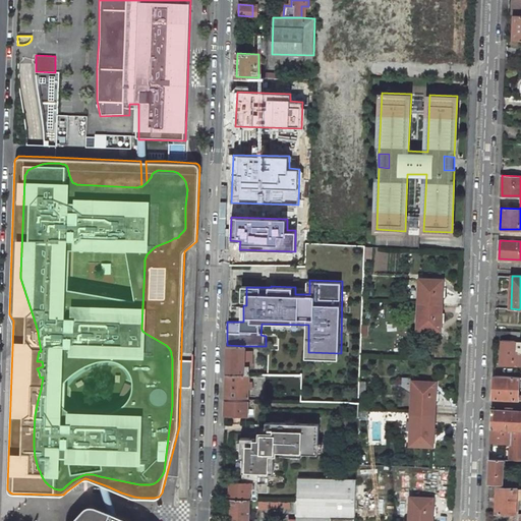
[(442,281),(420,280),(419,304),(441,305),(442,281)]
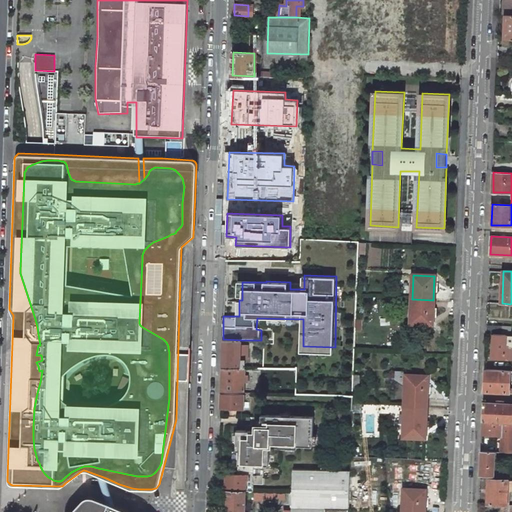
[(433,300),(412,299),(411,323),(432,324),(433,300)]
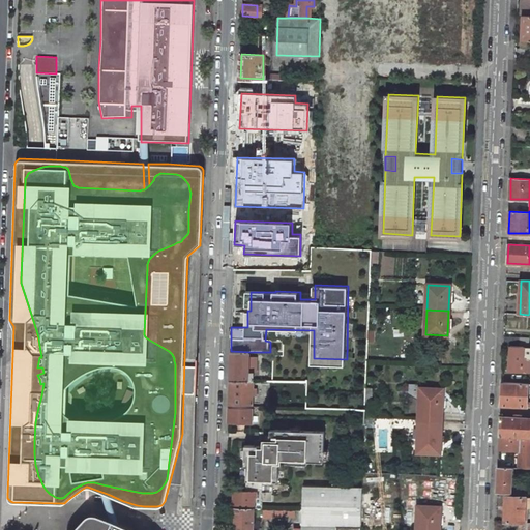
[(520,337),(504,336),(504,346),(510,346),(520,347),(520,337)]
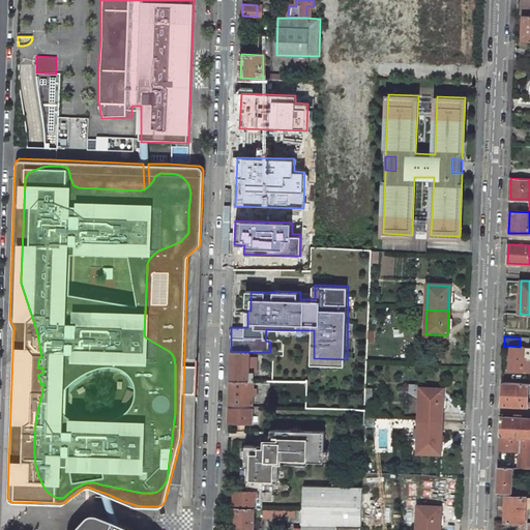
[(510,346),(509,370),(529,370),(529,347),(524,347),(520,347),(510,346)]
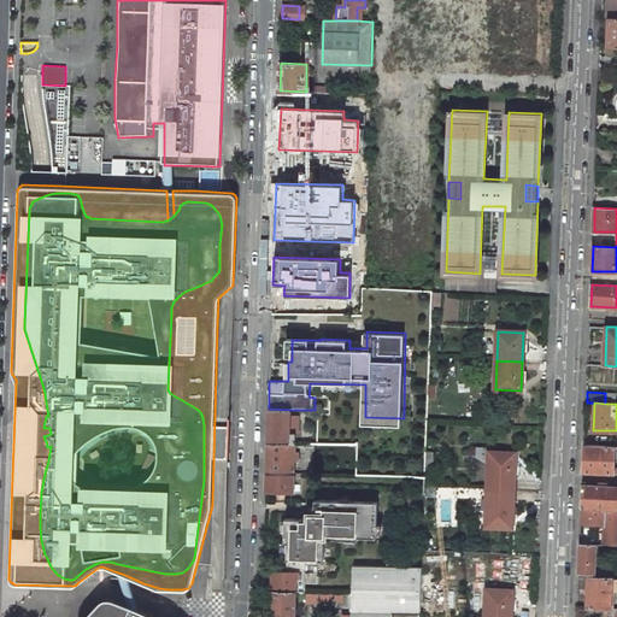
[(291,410),(269,409),(268,444),(293,444),(294,434),(288,434),(289,416),(291,410)]
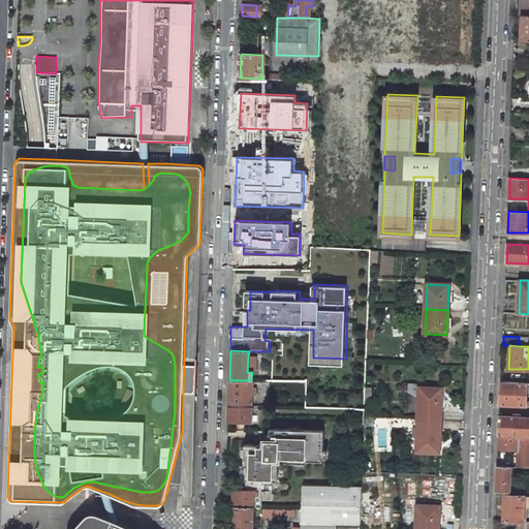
[(251,380),(229,380),(228,405),(251,406),(251,405),(251,380)]
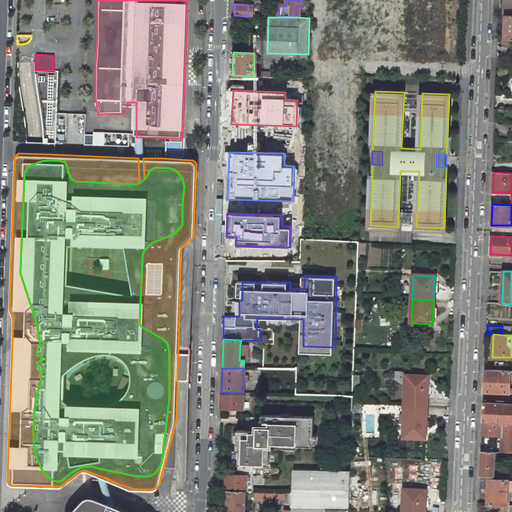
[(510,371),(485,369),(484,391),(509,393),(510,371)]
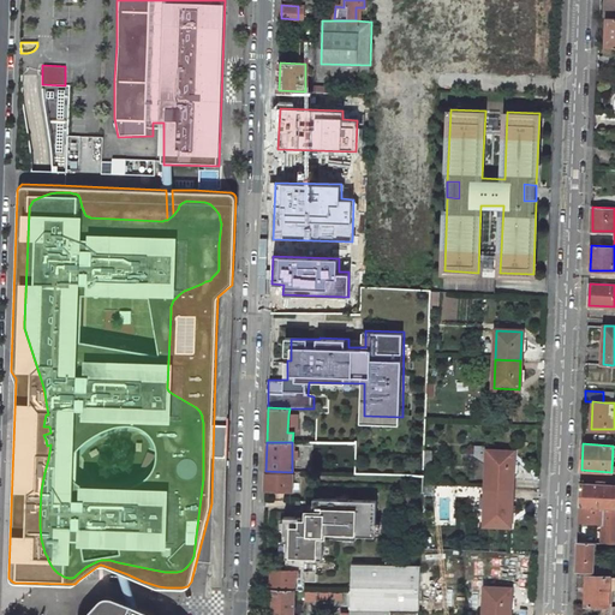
[(514,452),(488,451),(487,488),(512,489),(514,452)]
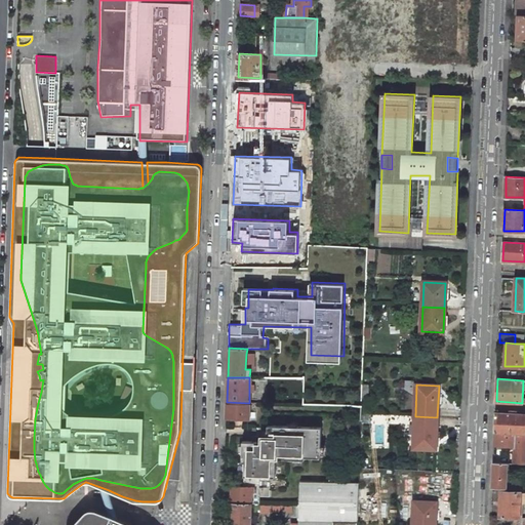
[(249,403),(227,402),(226,418),(248,418),(249,403)]
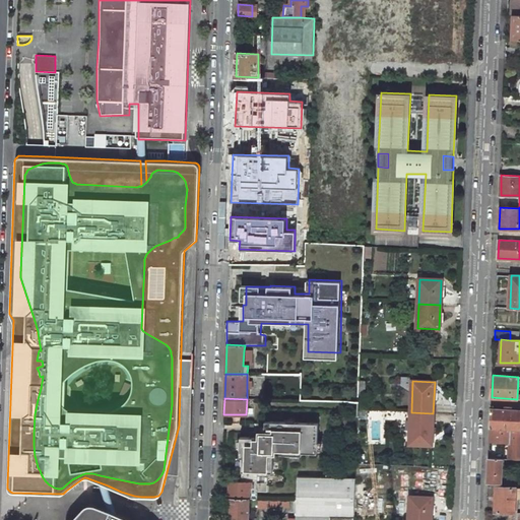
[(519,410),(492,409),(491,429),(519,429),(519,410)]
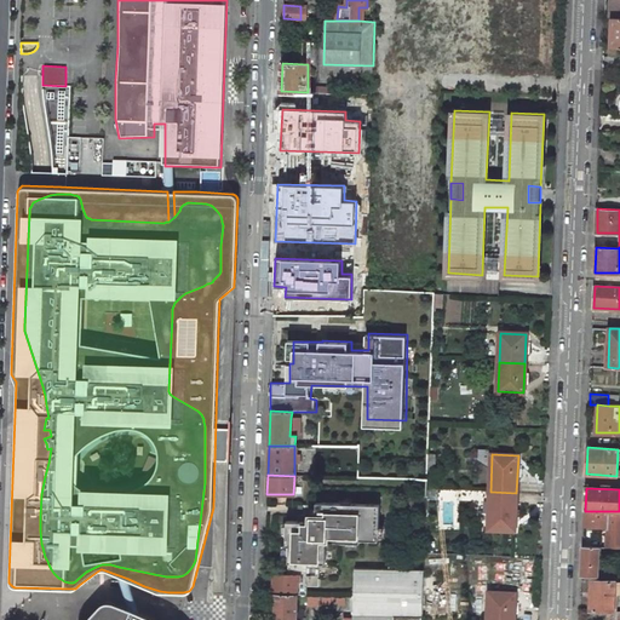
[(516,493),(491,492),(489,529),(515,530),(516,493)]
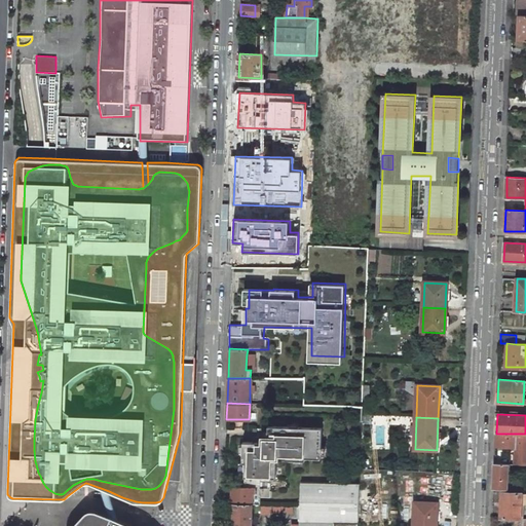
[(231,487),(231,503),(252,504),(260,504),(261,488),(270,488),(270,477),(275,477),(275,458),(305,459),(305,456),(321,457),(322,428),(268,426),(268,428),(258,428),(257,437),(252,437),(252,442),(242,442),(241,462),(245,462),(243,487),(231,487)]
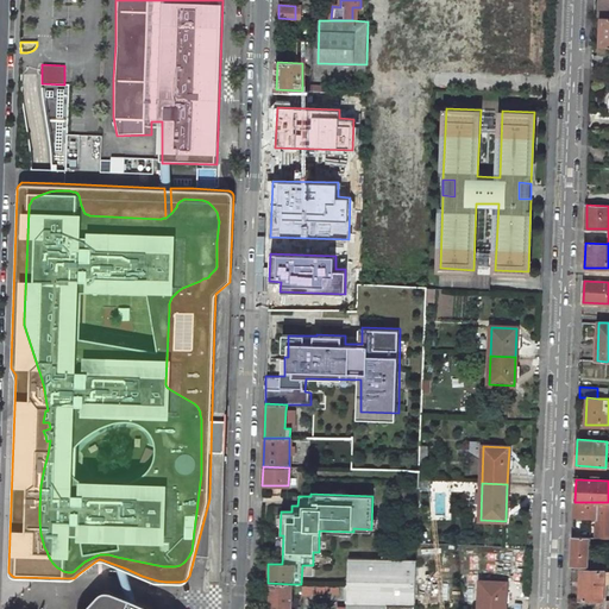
[(608,502),(575,502),(573,516),(597,518),(596,538),(608,538),(608,502)]
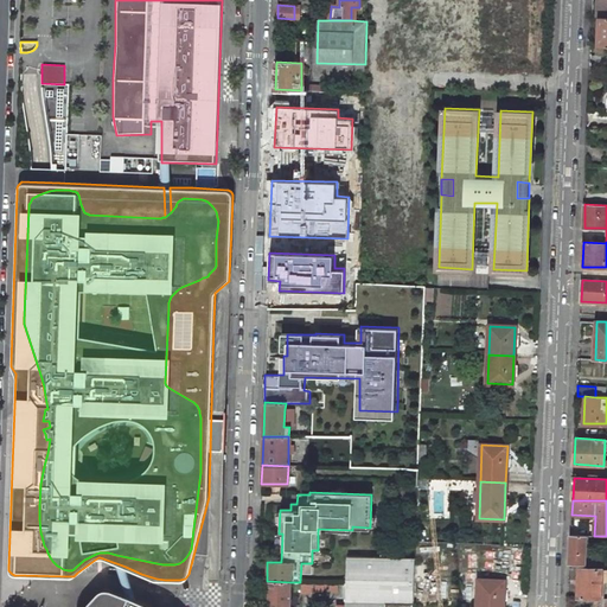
[(585,535),(570,535),(569,562),(583,563),(585,535)]
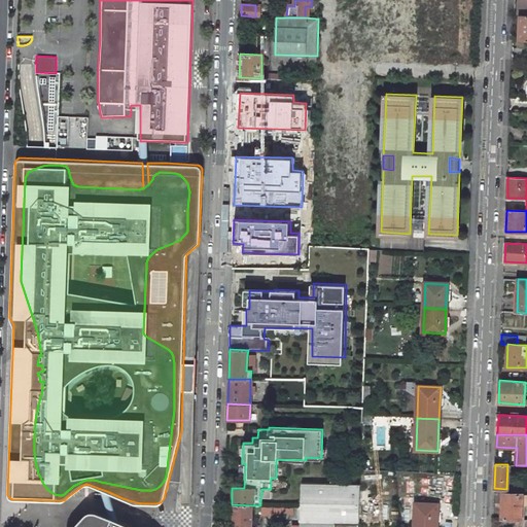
[(101,489),(109,515),(118,518),(109,492),(101,489)]
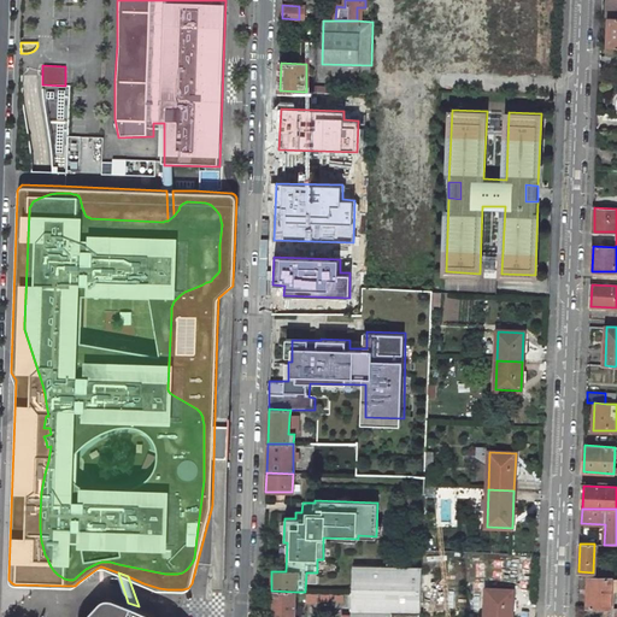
[(600,577),(588,577),(587,607),(604,609),(611,609),(612,579),(600,577)]
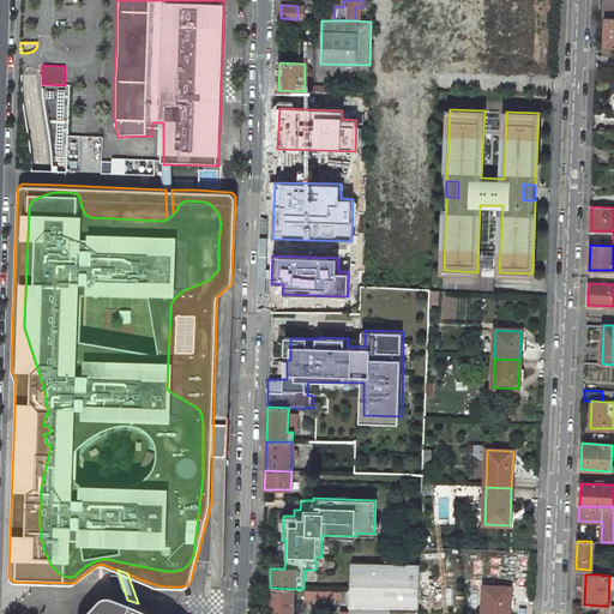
[(509,613),(510,588),(485,587),(482,613),(509,613)]
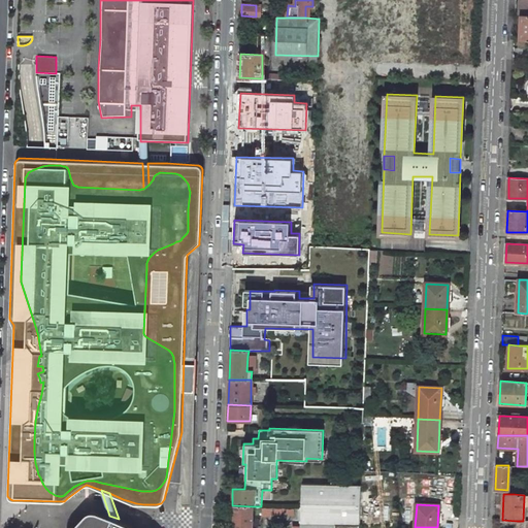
[(252,527),(253,506),(232,505),(232,527),(238,527),(252,527)]
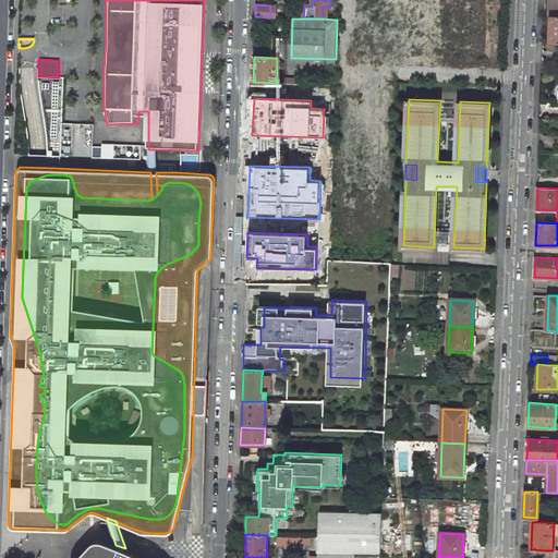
[(116,545),(104,540),(99,540),(94,541),(93,541),(84,550),(75,557),(146,557),(125,548),(116,545)]
